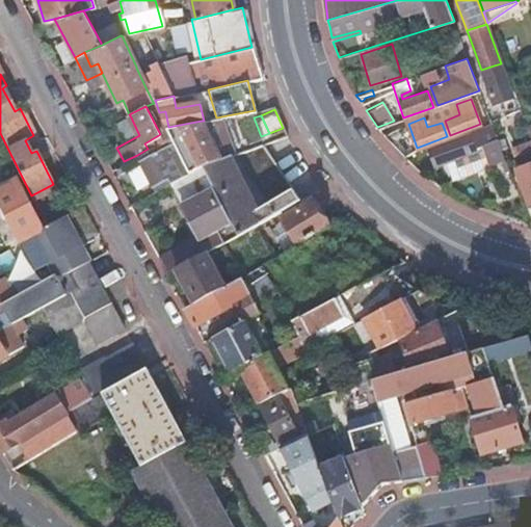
[(174,142),(188,172),(203,166),(220,159),(202,121),(168,127),(166,128),(170,137),(174,142)]
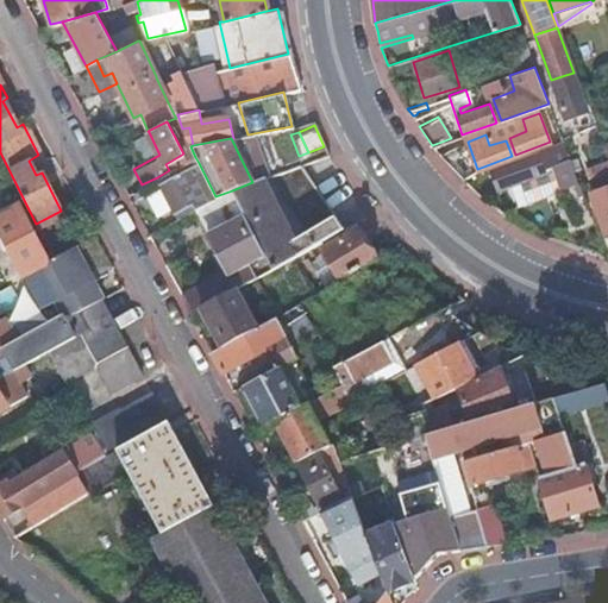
[(552,192),(577,183),(562,140),(538,151),(538,152),(491,170),(499,188),(521,180),(528,201),(552,192)]
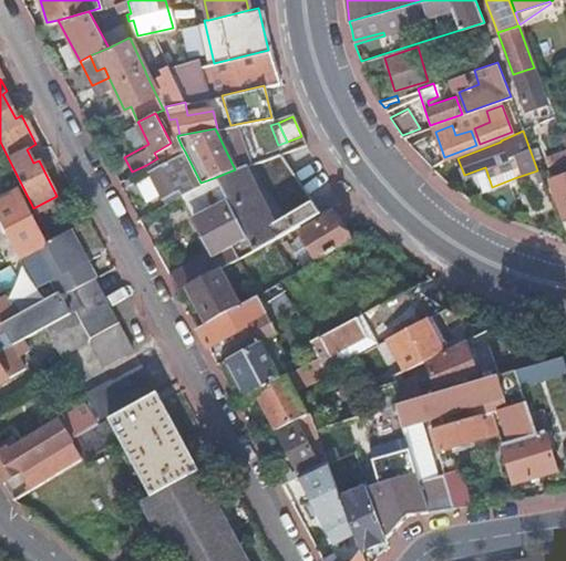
[(409,143),(432,166),(444,157),(435,132),(409,143)]
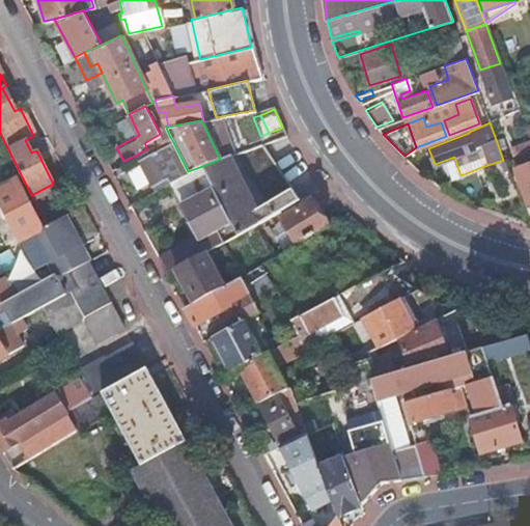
[(170,137),(147,148),(137,155),(140,160),(173,142),(170,137)]
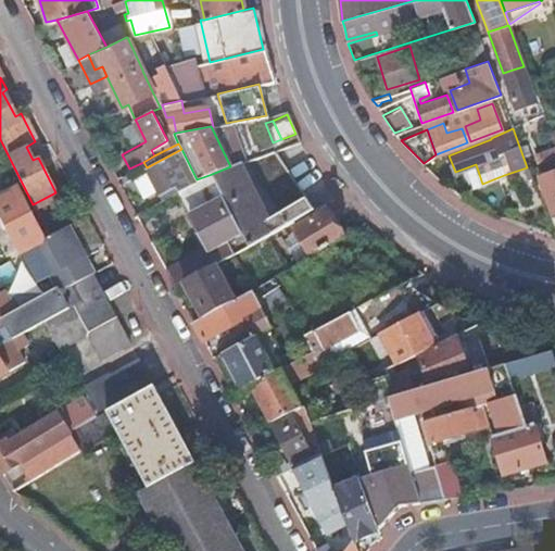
[(177,185),(179,188),(197,179),(181,149),(147,167),(160,193),(177,185)]
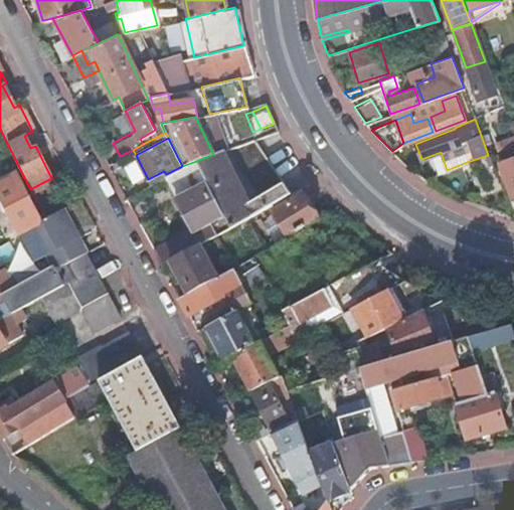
[(196,161),(224,214),(230,226),(290,192),(253,138),(213,154),(196,161)]
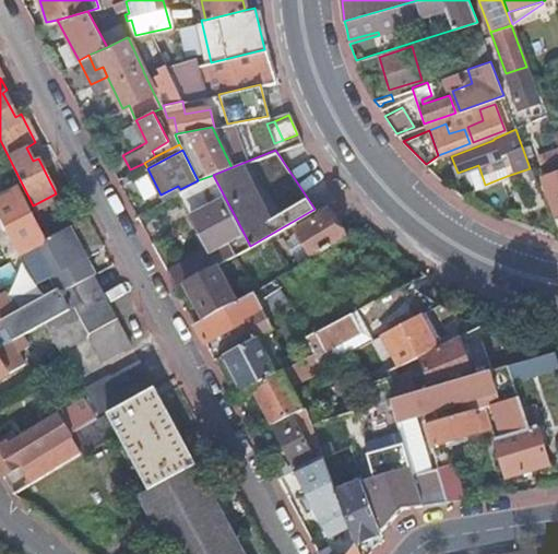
[(557,211),(557,171),(541,177),(554,212),(557,211)]
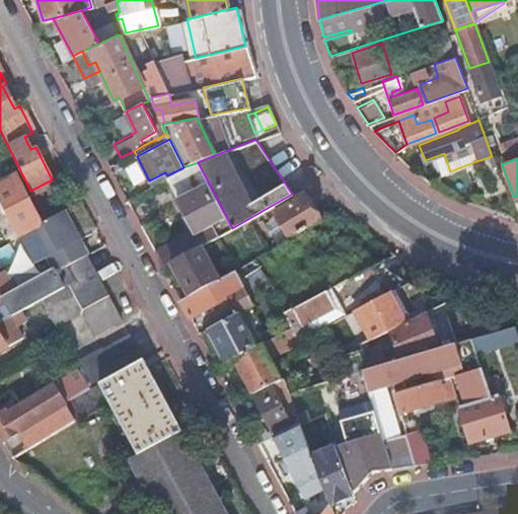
[(170,260),(201,244),(218,235),(213,223),(226,216),(198,162),(183,167),(167,175),(166,176),(192,229),(153,249),(161,265),(170,260)]
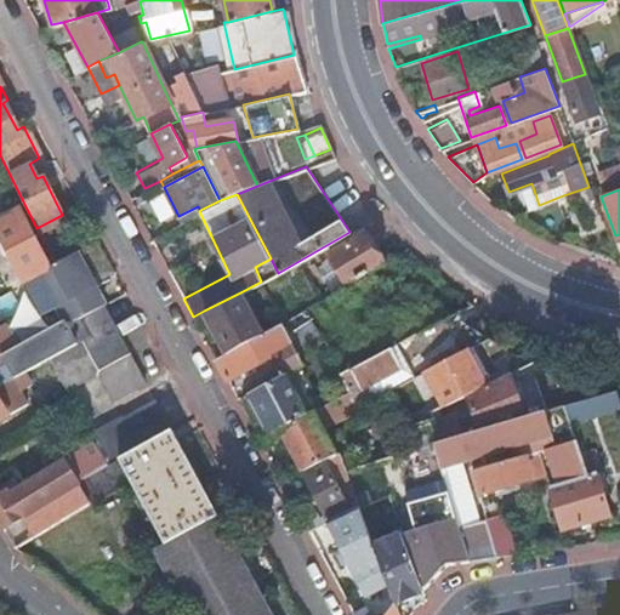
[(67,288),(53,260),(47,263),(18,206),(0,216),(0,232),(23,278),(38,269),(64,319),(17,346),(4,323),(0,325),(0,354),(5,362),(13,376),(20,371),(40,362),(51,356),(90,335),(80,314),(67,288)]
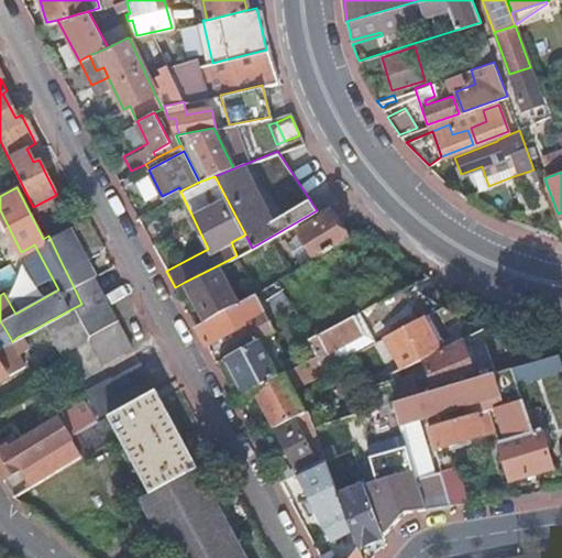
[(313,258),(346,238),(330,210),(296,229),(313,258)]
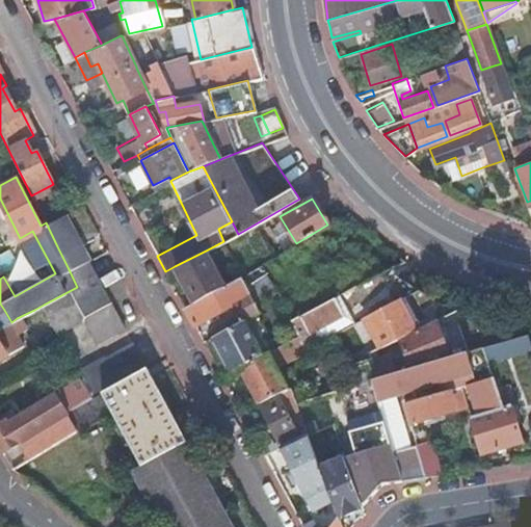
[(63,213),(46,222),(57,246),(77,236),(63,213)]
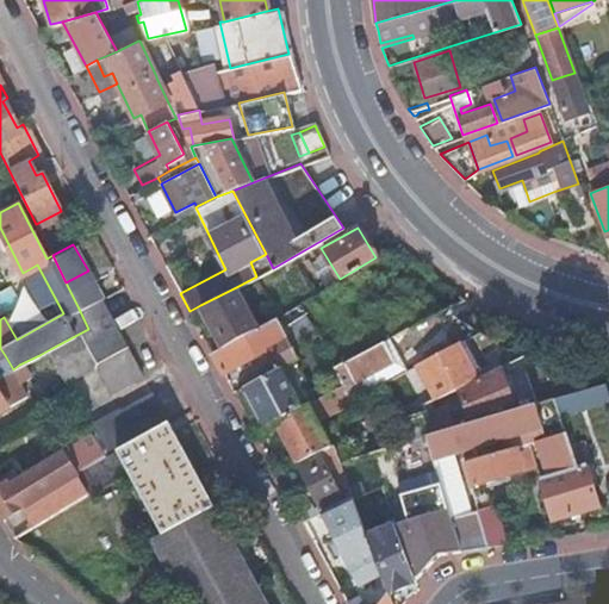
[(297,262),(317,292),(328,286),(309,255),(297,262)]
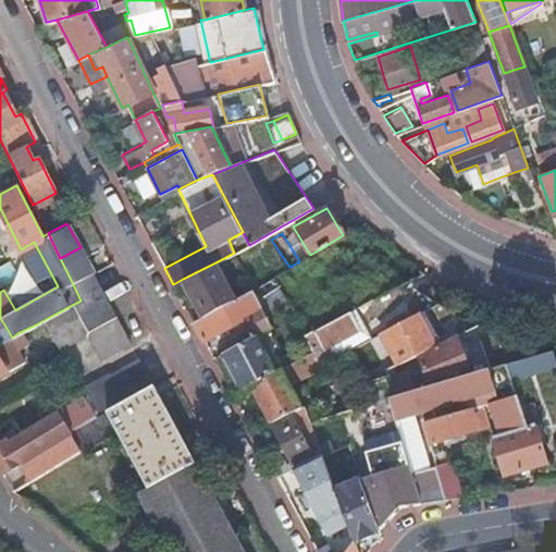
[(81,247),(60,258),(72,282),(94,271),(81,247)]
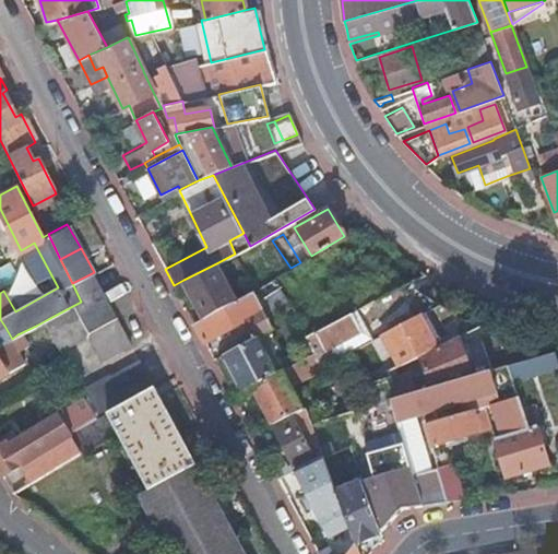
[(235,254),(253,291),(263,285),(246,248),(235,254)]
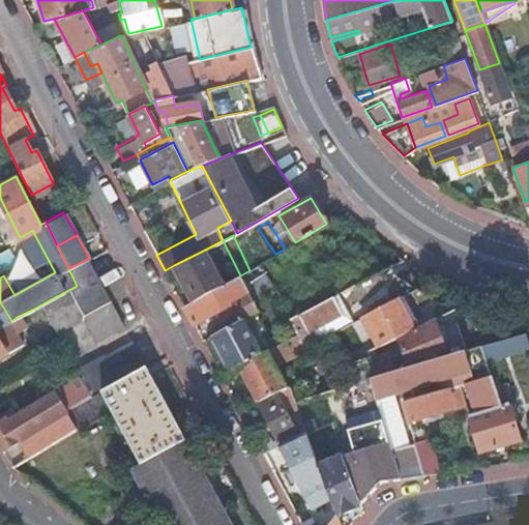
[(188,284),(196,298),(223,284),(205,250),(174,265),(184,286),(188,284)]
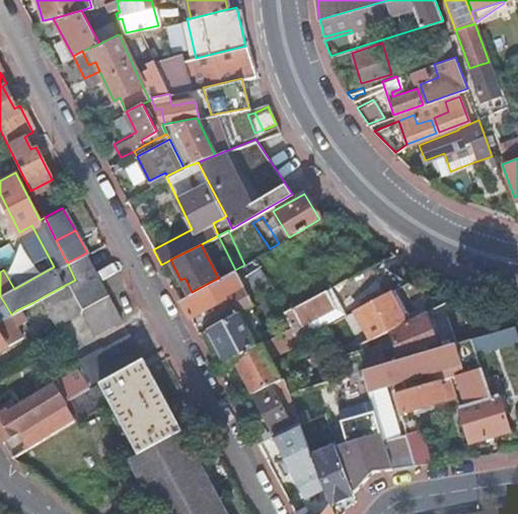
[(87,252),(67,263),(75,280),(43,297),(56,323),(81,309),(94,334),(120,319),(93,271),(96,269),(87,252)]
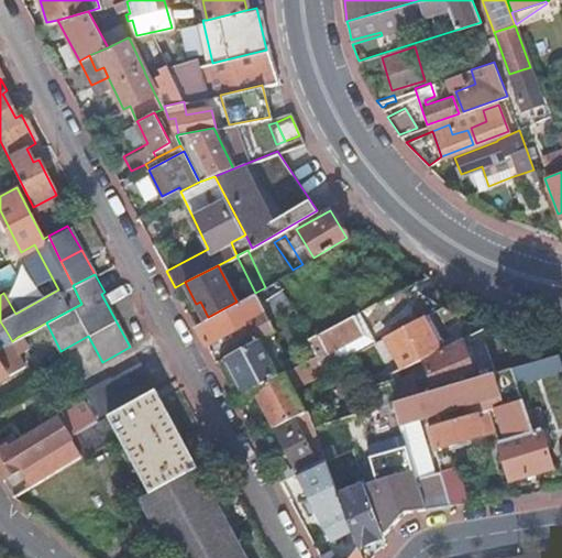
[(254,341),(261,338),(272,332),(274,331),(271,324),(294,309),(283,288),(261,303),(255,293),(237,302),(208,317),(205,319),(195,324),(205,342),(246,321),(254,341)]
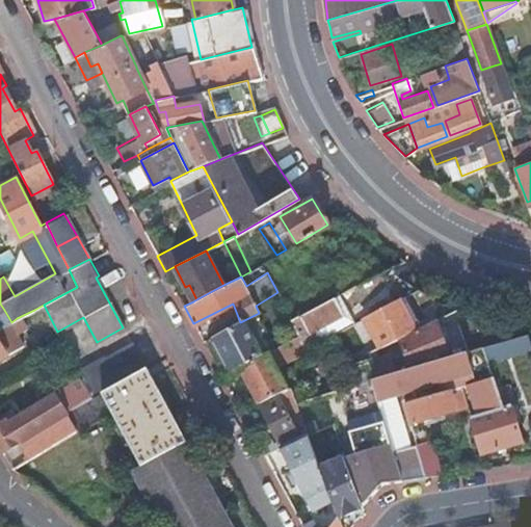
[(185,287),(193,301),(196,299),(189,285),(185,287)]
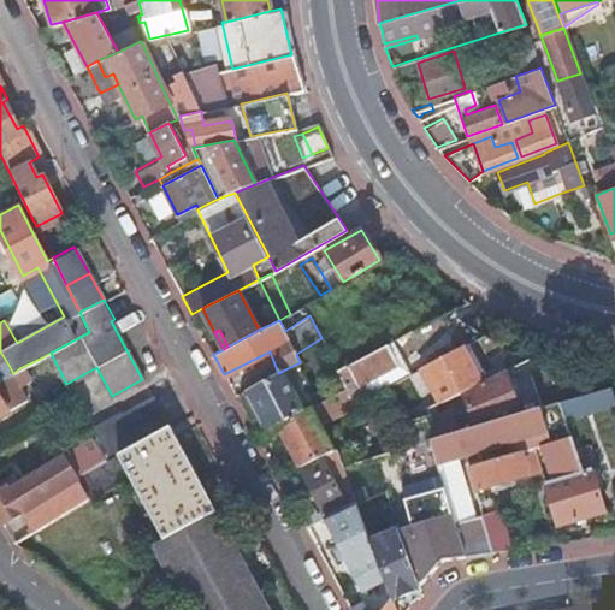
[(483,367),(469,342),(453,351),(432,361),(429,362),(421,367),(439,402),(448,398),(460,392),(459,389),(479,377),(483,367)]
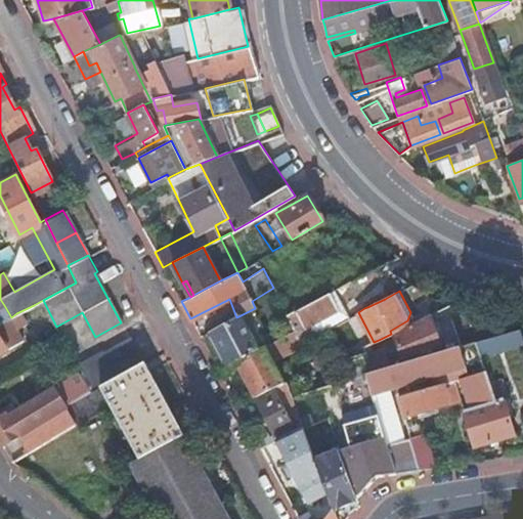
[(300,343),(301,342),(315,334),(309,322),(338,308),(330,293),(287,314),(295,330),(300,343)]
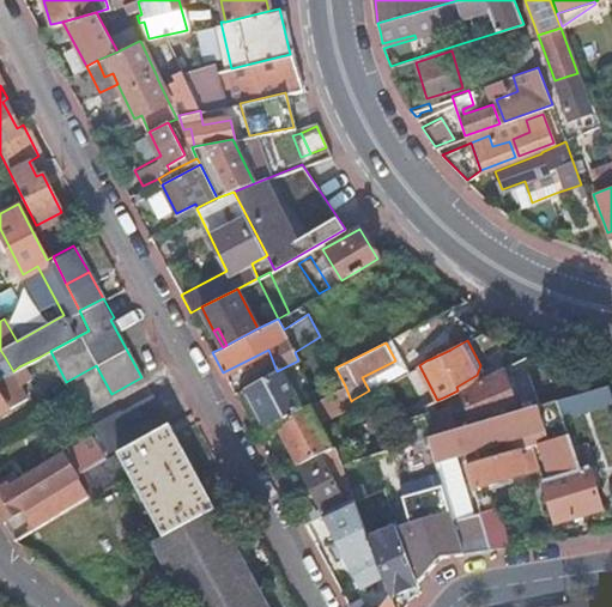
[(430,359),(450,350),(447,343),(426,352),(430,359)]
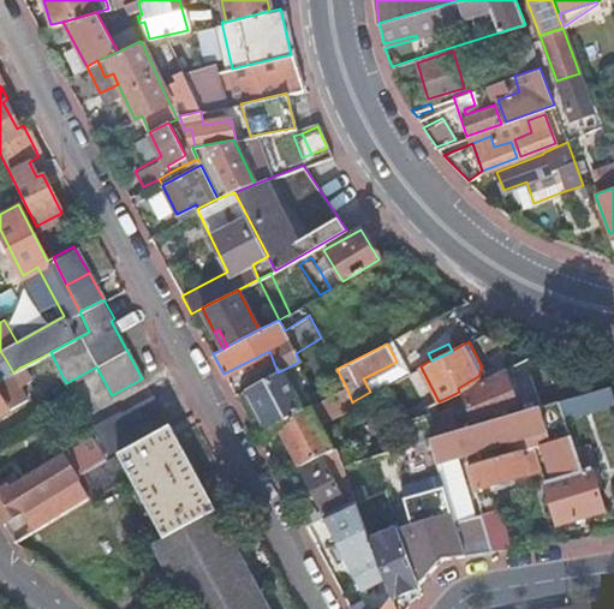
[(66,383),(51,352),(40,358),(61,398),(71,393),(66,383)]
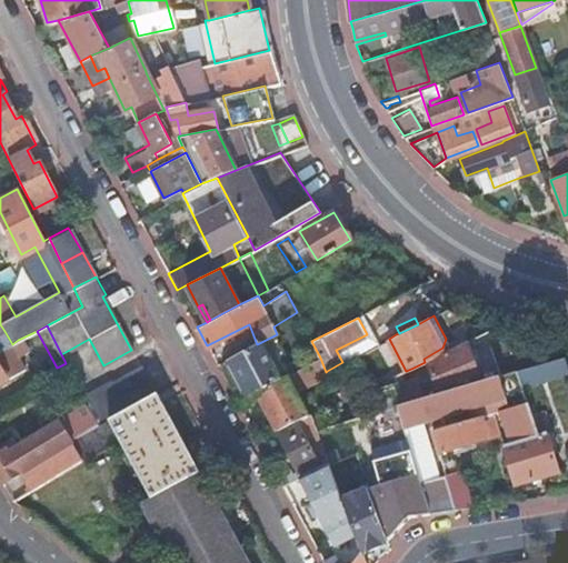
[(11,344),(12,344),(5,331),(0,333),(0,381),(7,378),(25,368),(11,344)]
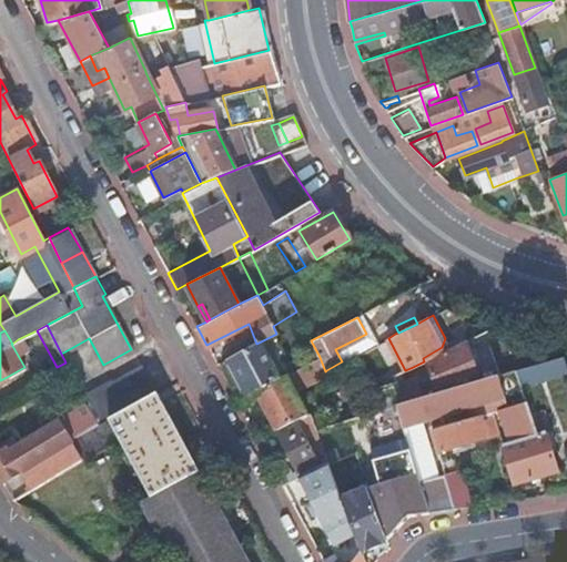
[(263,340),(282,377),(293,370),(274,335),(263,340)]
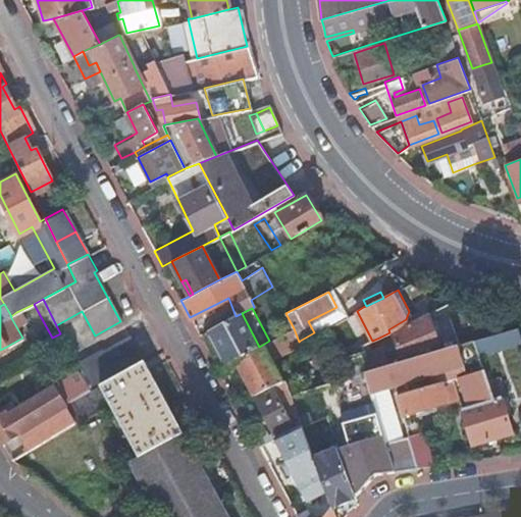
[(395,345),(364,353),(369,370),(441,349),(439,343),(428,312),(391,331),(395,345)]
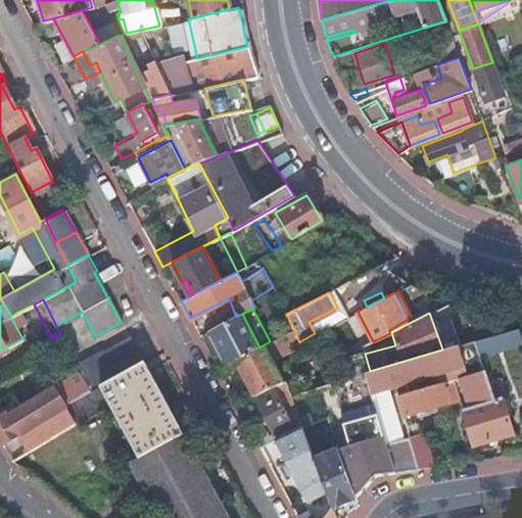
[(231,362),(236,359),(259,347),(242,314),(236,317),(232,318),(209,330),(220,350),(224,348),(231,362)]
